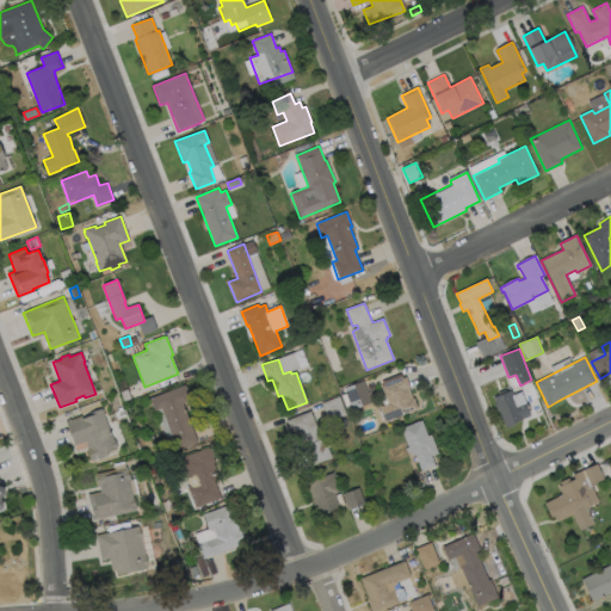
[(401,375),(402,378),(406,377),(409,388),(413,399),(414,397),(418,408),(386,421),(380,407),(388,403),(381,387),(383,386),(382,382),(401,375)]
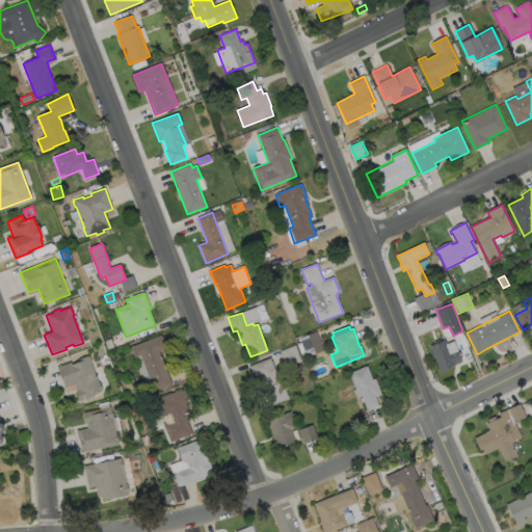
[(323,351),(307,357),(299,338),(316,331),(323,351)]
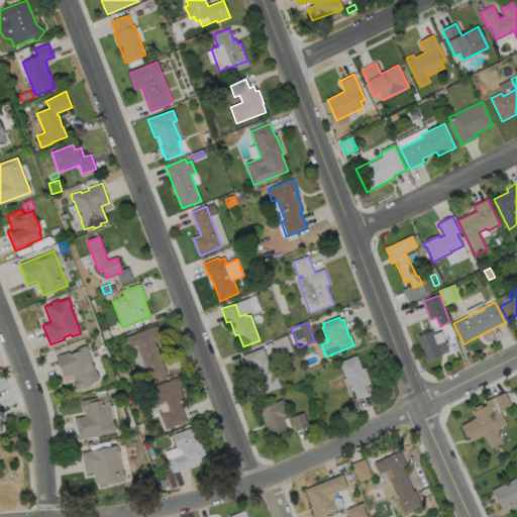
[(154,341),(168,375),(149,381),(136,345),(130,347),(126,337),(157,326),(162,339),(154,341)]
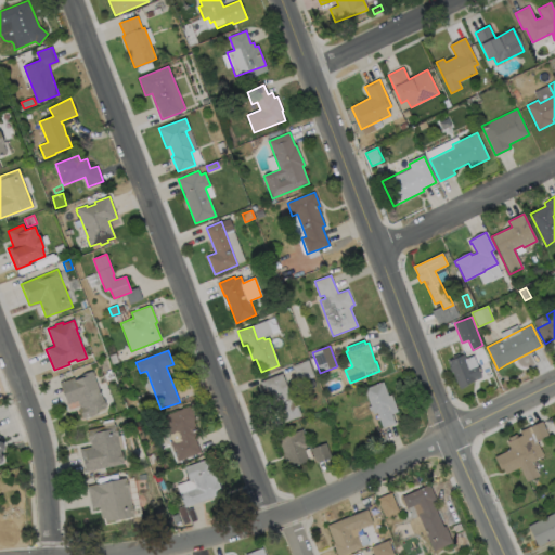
[(464,356),(470,370),(488,362),(492,373),(466,384),(467,386),(460,389),(460,387),(459,387),(448,362),(464,356)]
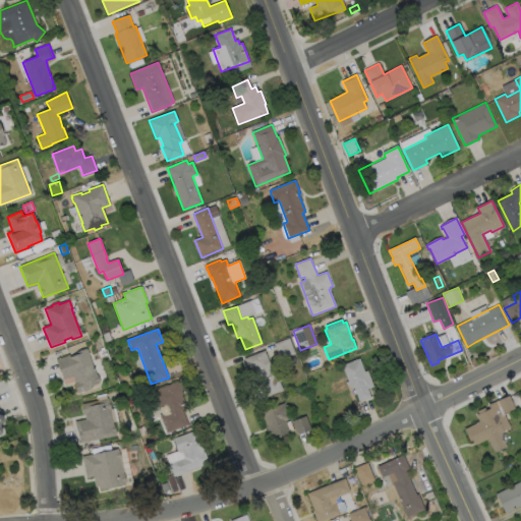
[(295,354),(280,359),(274,344),(289,338),(295,354)]
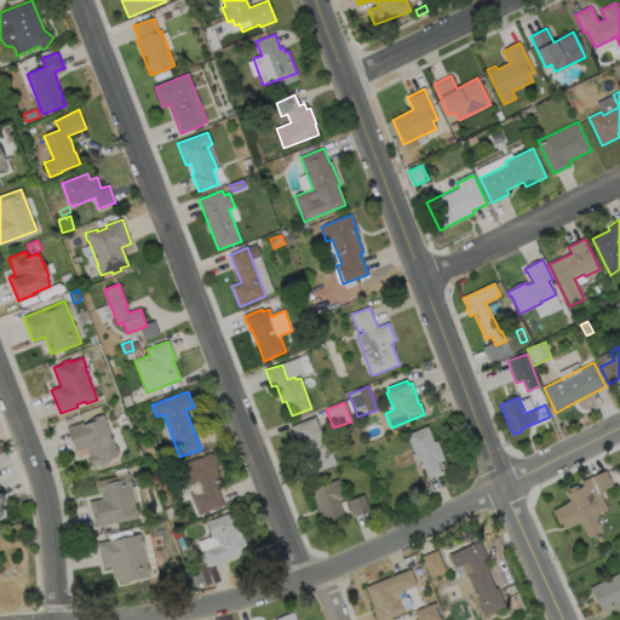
[(103,414),(103,415),(104,415),(107,422),(105,422),(115,446),(116,446),(120,454),(108,459),(109,463),(99,466),(99,465),(92,468),(89,457),(90,455),(87,447),(76,452),(67,428),(82,422),(84,425),(92,422),(92,419),(103,414)]
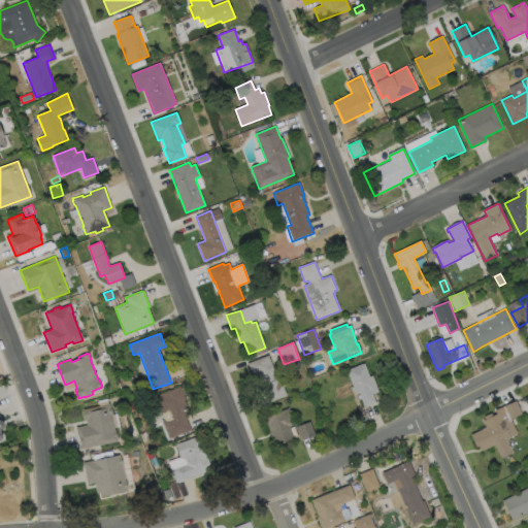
[(268,356),(279,385),(282,384),(287,395),(264,404),(255,381),(258,378),(255,372),(252,373),(248,364),(268,356)]
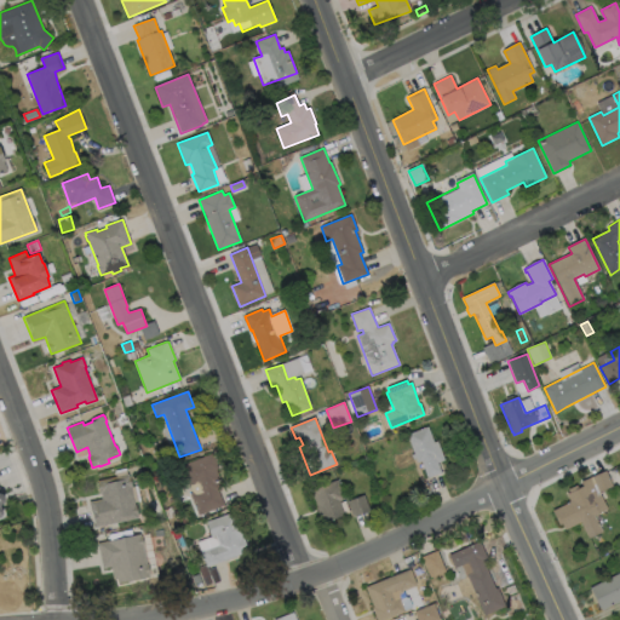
[(428,426),(434,442),(437,441),(445,460),(437,463),(441,472),(428,478),(422,461),(418,463),(415,458),(413,459),(412,454),(414,454),(407,435),(428,426)]
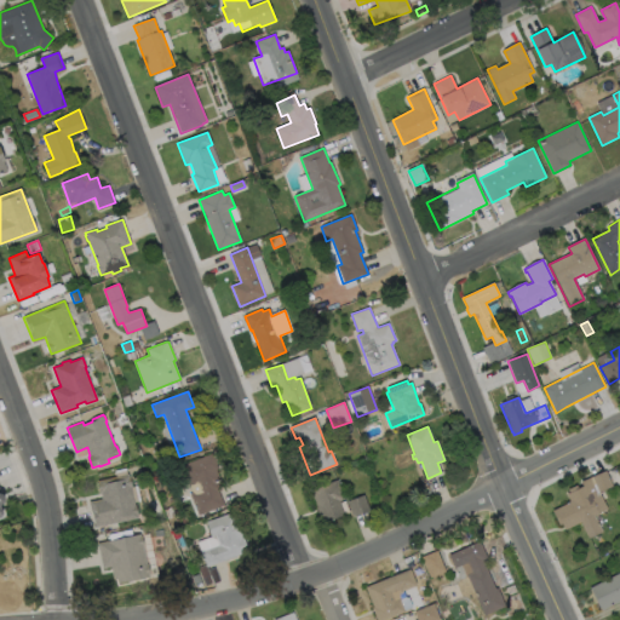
[(224,505),(199,515),(190,494),(193,493),(182,465),(213,453),(218,469),(217,469),(220,481),(218,482),(222,491),(219,492),(224,505)]
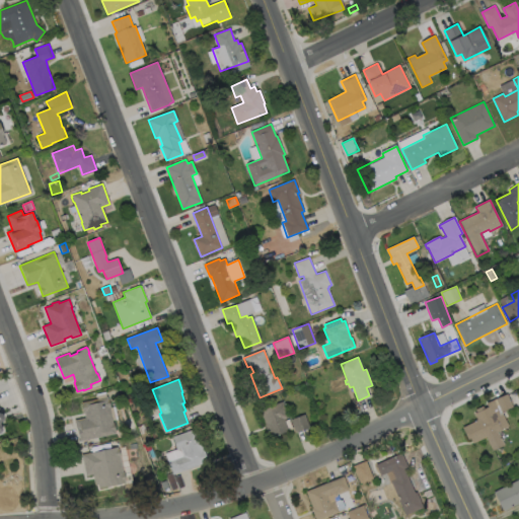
[(513,406),(501,413),(508,426),(498,431),(505,445),(493,451),(486,437),(473,444),(470,438),(468,439),(462,428),(477,420),(474,414),(476,413),(475,410),(483,406),(485,409),(488,406),(487,404),(507,394),(513,406)]
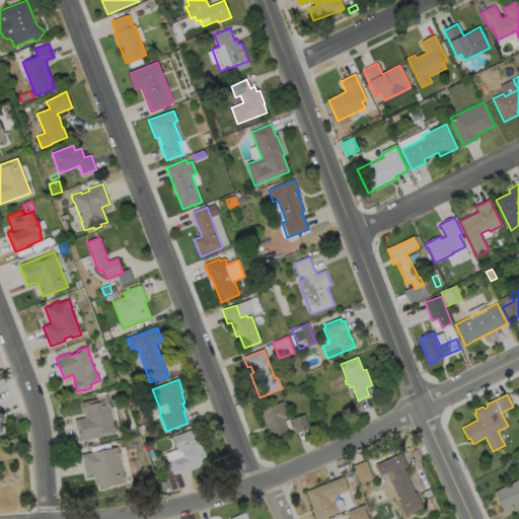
[(107,396),(107,399),(108,399),(110,408),(109,409),(113,423),(114,423),(116,431),(115,431),(115,434),(79,441),(75,421),(85,418),(84,413),(83,414),(81,402),(107,396)]
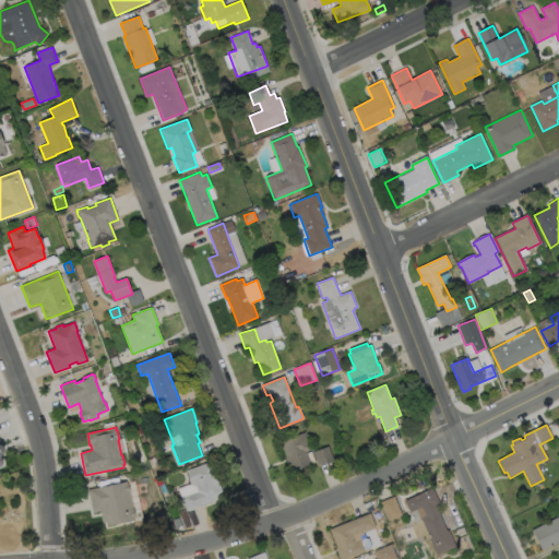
[(311,463),(290,471),(281,442),(305,433),(311,450),(307,451),(311,463)]
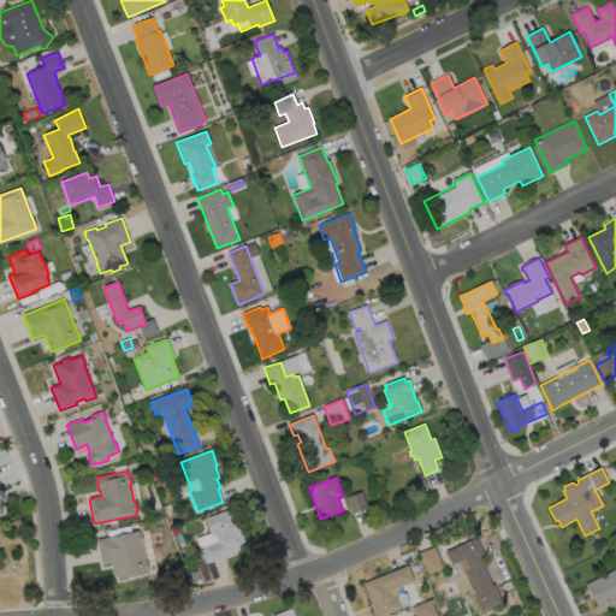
[(367,508),(351,514),(345,498),(362,492),(367,508)]
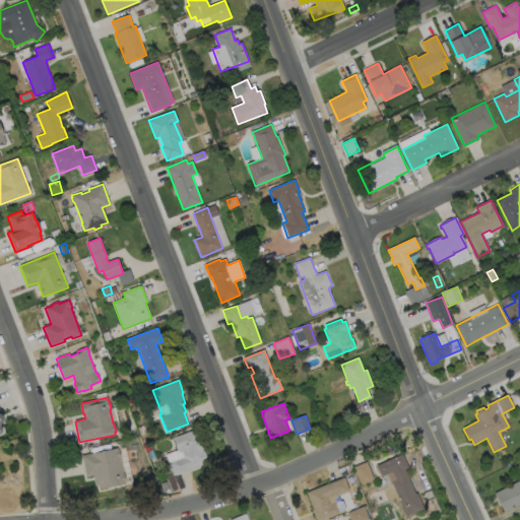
[(147,433),(141,436),(138,428),(144,425),(147,433)]
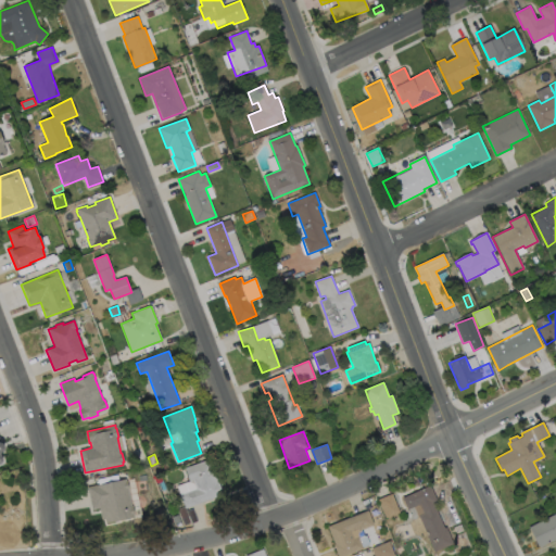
[(210,458),(223,494),(186,508),(180,495),(197,489),(193,481),(190,482),(185,468),(210,458)]
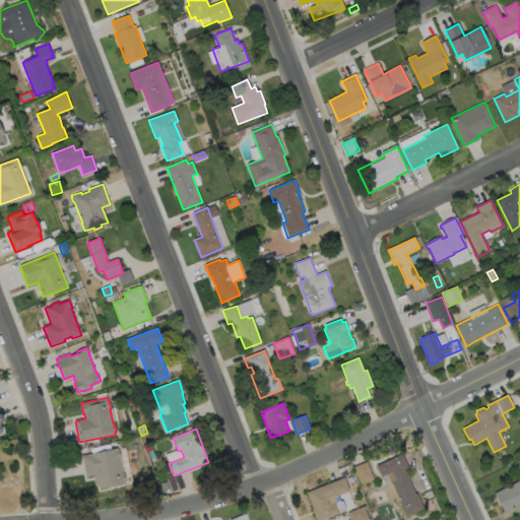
[(118,448),(126,483),(99,490),(98,485),(95,485),(93,474),(86,476),(82,456),(118,448)]
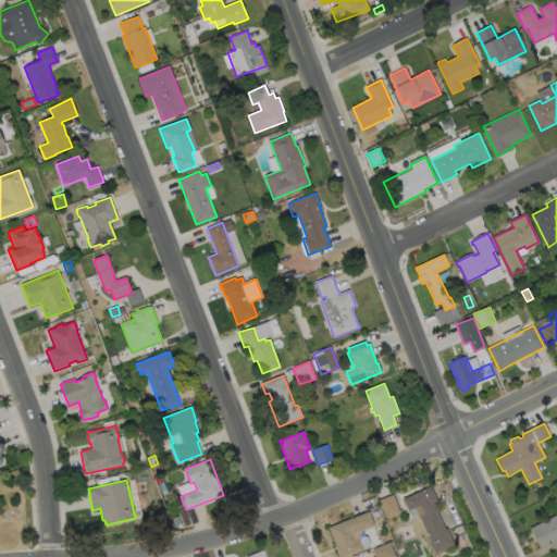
[(434,504),(445,529),(447,528),(454,545),(435,553),(419,517),(425,514),(421,505),(408,510),(404,499),(431,486),(437,502),(434,504)]
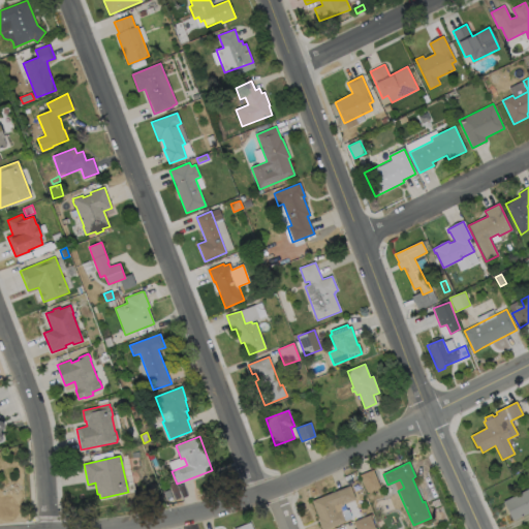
[(380,487),(367,493),(361,475),(373,470),(380,487)]
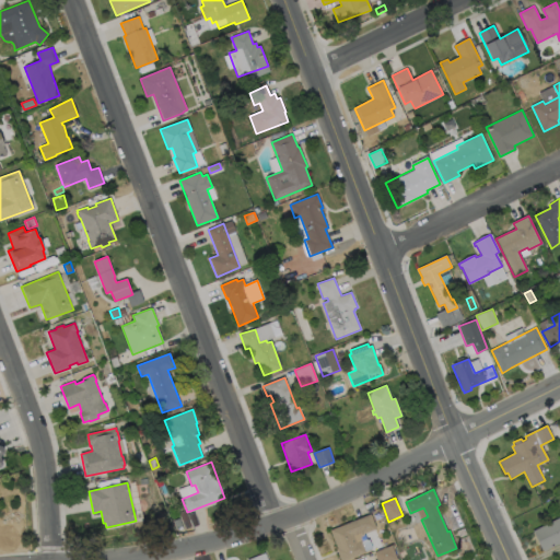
[(374,510),(368,512),(364,505),(371,502),(374,510)]
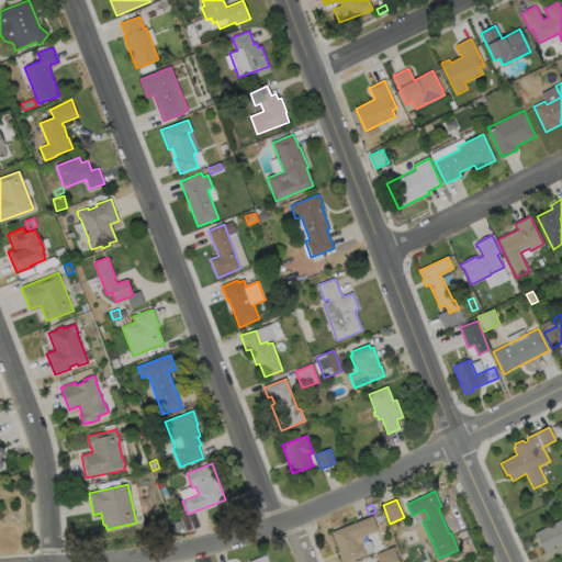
[(367,554),(347,561),(341,561),(337,551),(338,551),(332,532),(372,516),(378,531),(366,536),(368,541),(362,543),(367,554)]
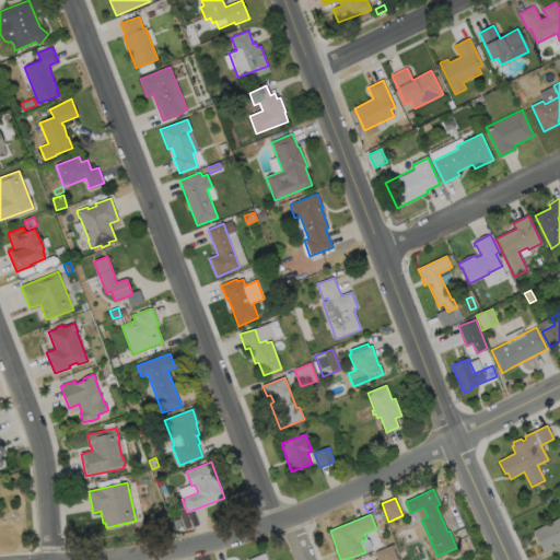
[(559,543),(543,552),(533,532),(559,517),(559,543)]
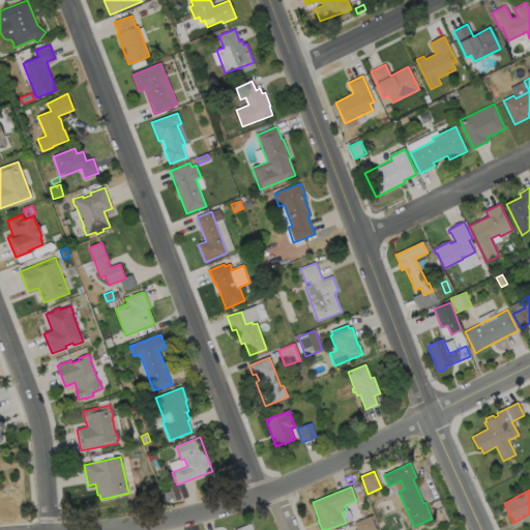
[(173,498),(167,500),(164,493),(170,491),(173,498)]
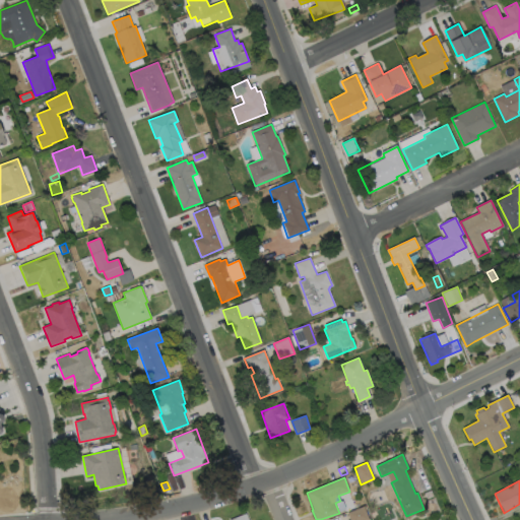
[(369,519),(350,519),(347,513),(364,507),(369,519)]
